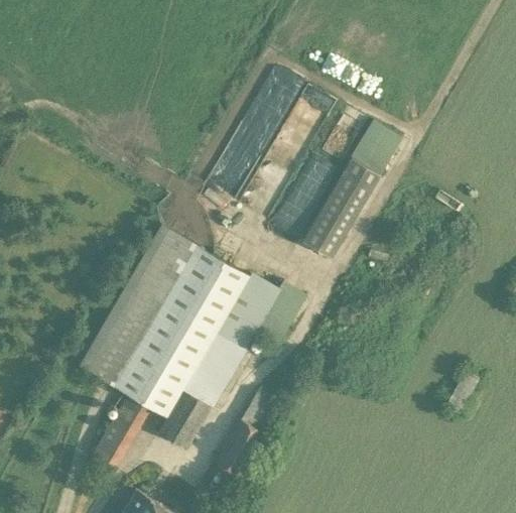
[(268,92),(264,102),(287,112),(300,82),(271,70),(262,89),(268,92)]
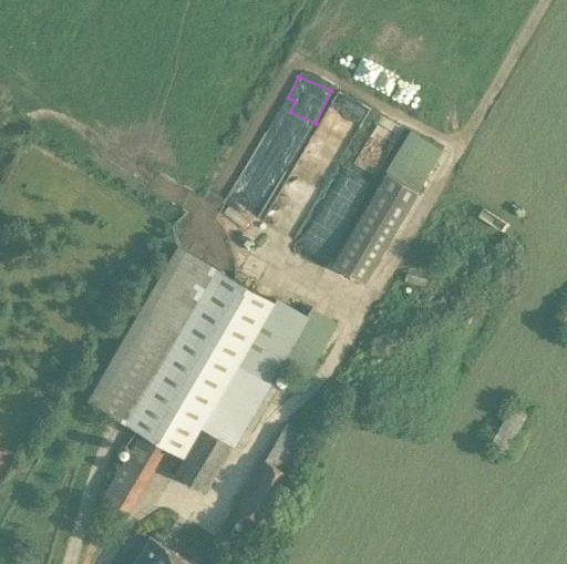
[(331,265),(363,285),(442,153),(410,134),(331,265)]
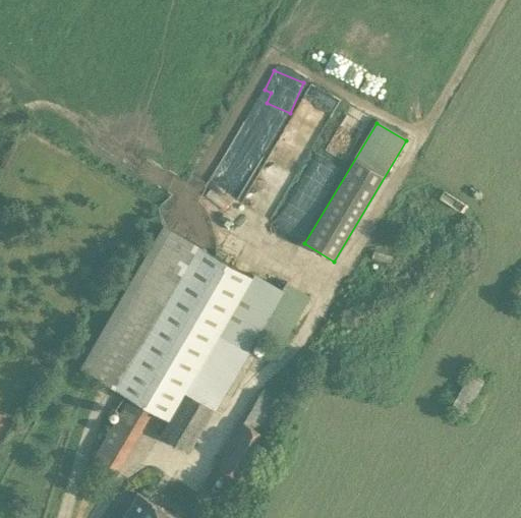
[(238,203),(276,145),(245,124),(208,183),(238,203)]
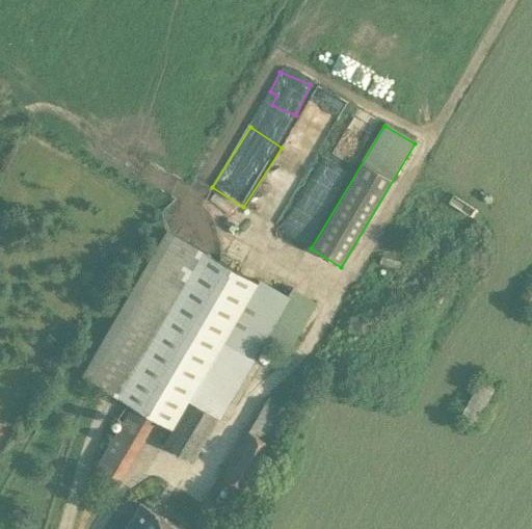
[(286,301),(165,232),(81,377),(132,406),(96,470),(120,483),(156,421),(173,430),(163,446),(192,463),(217,420),(188,403),(219,349),(248,366),(286,301)]
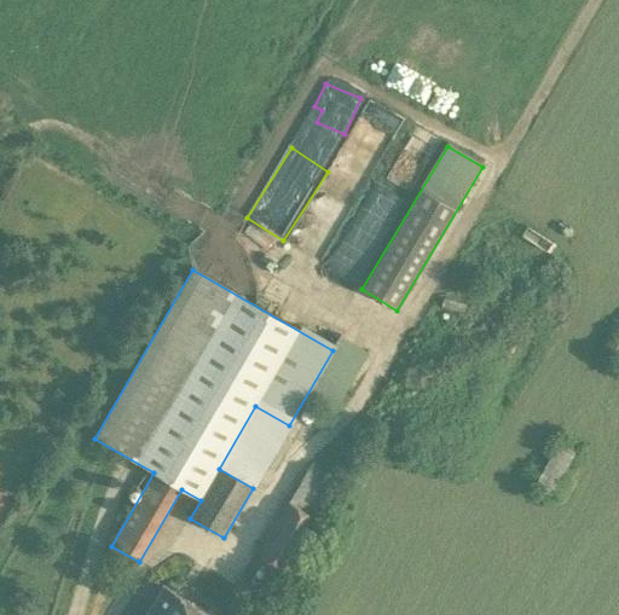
[(534,488),(551,498),(576,457),(559,447),(534,488)]
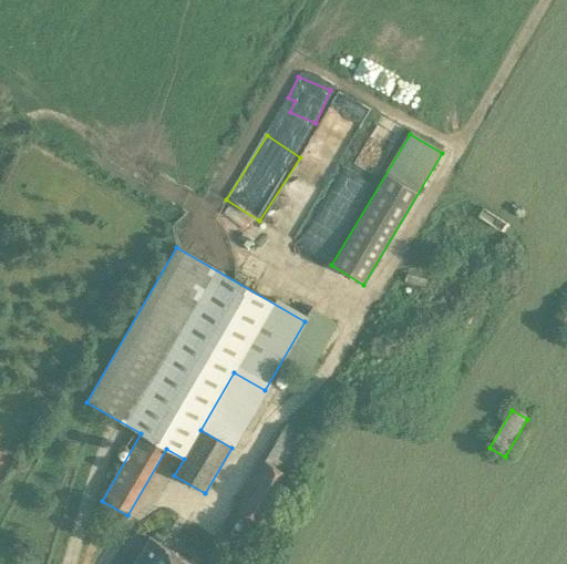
[(260,526),(289,477),(264,462),(240,505),(244,515),(260,526)]
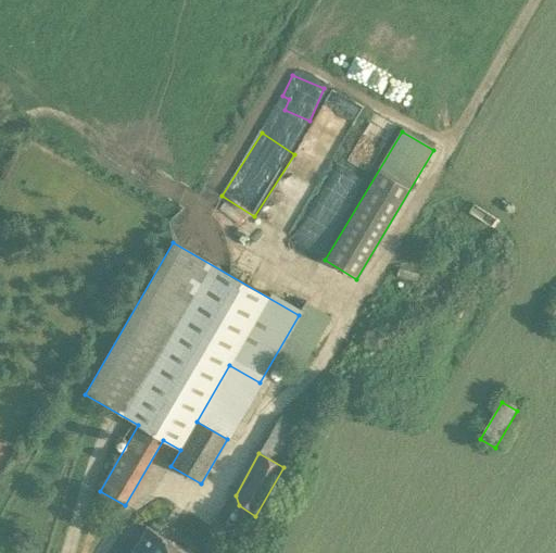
[(188,552),(147,528),(131,552),(188,552)]
